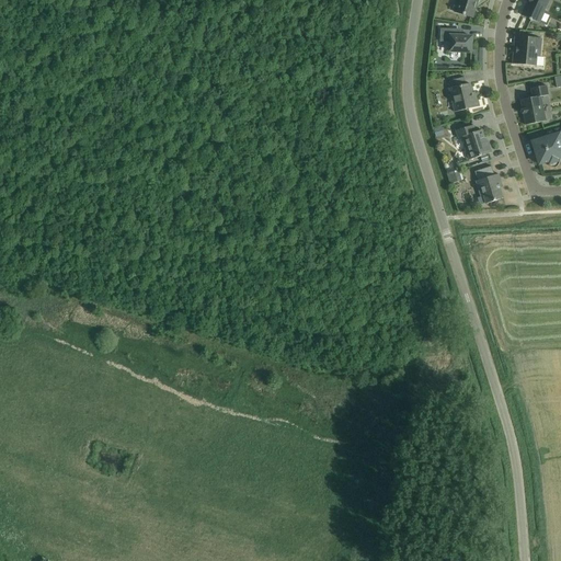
[(473,18),(478,0),(458,0),(455,12),(473,18)]
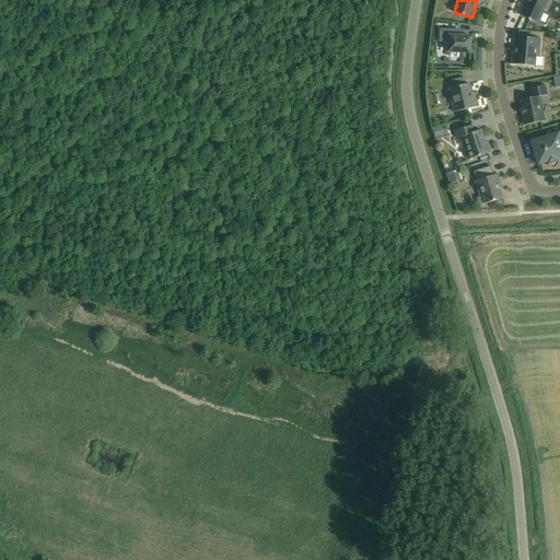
[(538,23),(548,0),(528,0),(522,15),(528,19),(528,20),(531,21),(531,20),(538,23)]
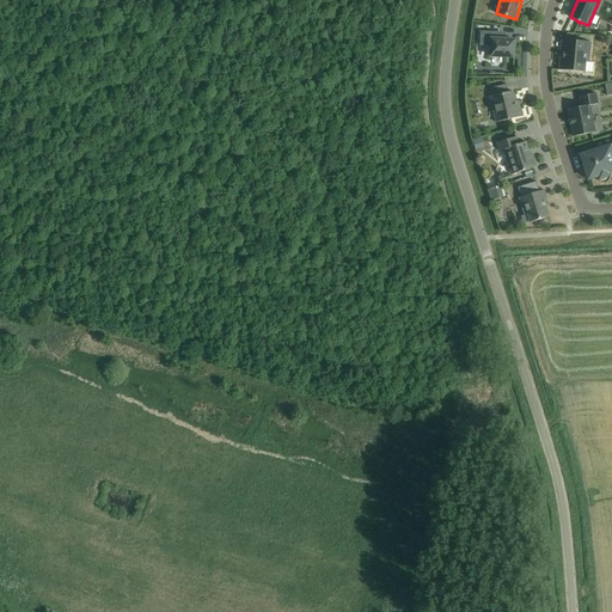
[(500,32),(481,31),(481,46),(491,47),(490,56),(514,57),(515,41),(500,40),(500,32)]
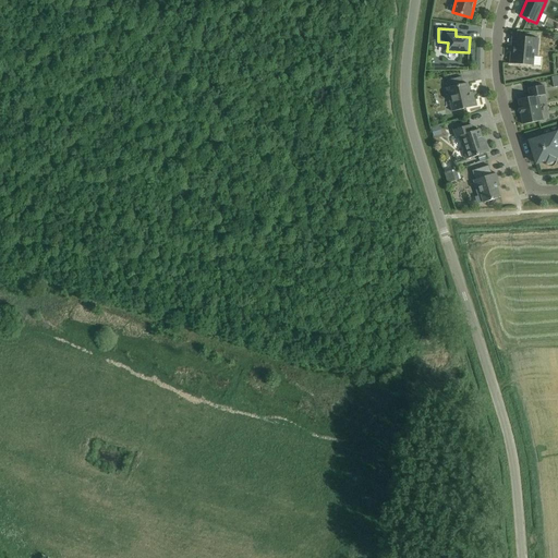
[(537,57),(538,38),(517,37),(516,45),(513,45),(513,52),(511,52),(510,64),(533,67),(534,57),(537,57)]
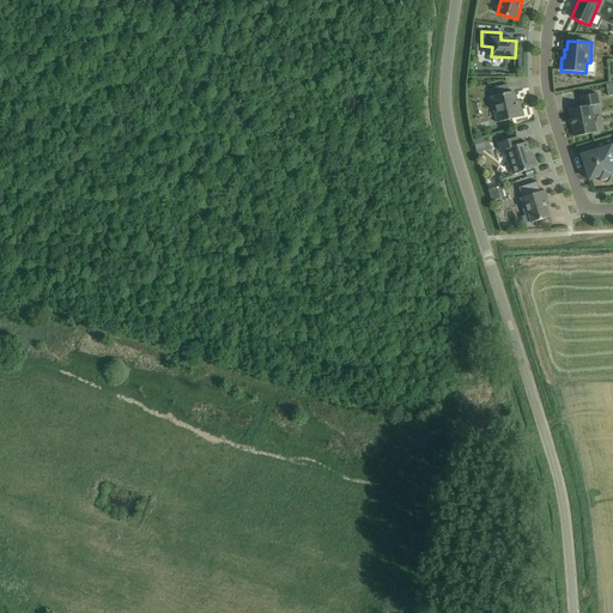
[(491,97),(497,123),(522,117),(520,107),(517,108),(514,91),(509,92),(508,85),(491,89),(492,96),(491,97)]
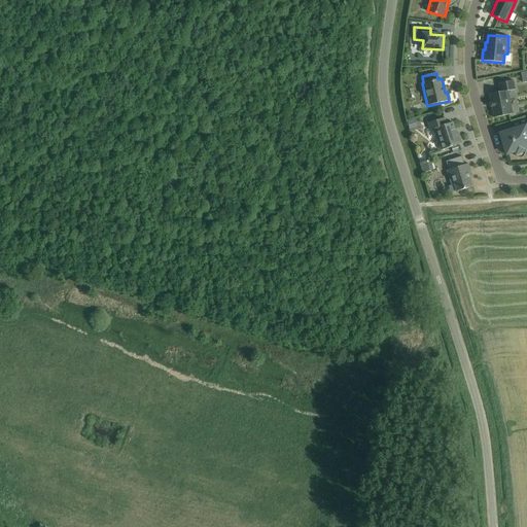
[(508,91),(516,90),(514,80),(498,83),(500,92),(489,95),(491,103),(490,103),(491,107),(492,107),(494,117),(513,114),(508,91)]
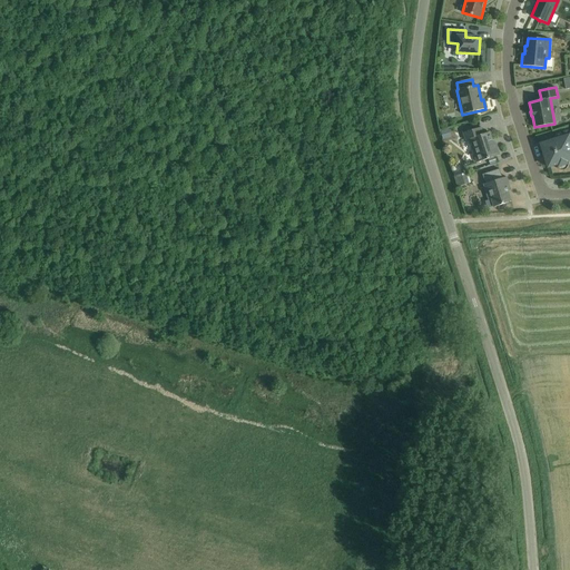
[(481,127),(463,134),(465,140),(470,139),(477,163),(500,155),(497,147),(494,147),(490,133),(483,135),(481,127)]
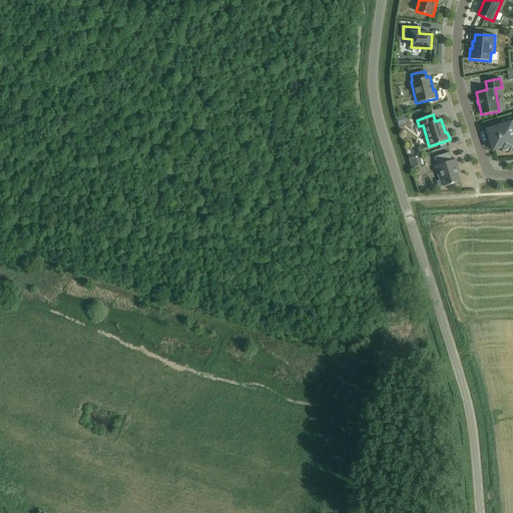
[(512,121),(512,122),(512,121),(502,124),(496,126),(497,126),(486,129),(487,132),(488,137),(489,137),(493,150),(502,148),(502,150),(503,151),(505,152),(506,153),(508,153),(510,152),(511,151),(511,149),(511,147),(510,145),(512,144),(512,121)]
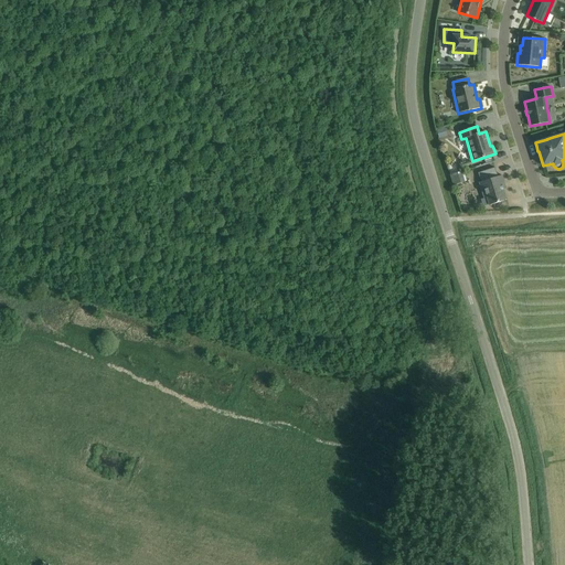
[(484,191),(489,205),(507,200),(502,185),(505,184),(502,176),(498,177),(496,168),(478,173),(481,182),(479,182),(482,192),(484,191)]
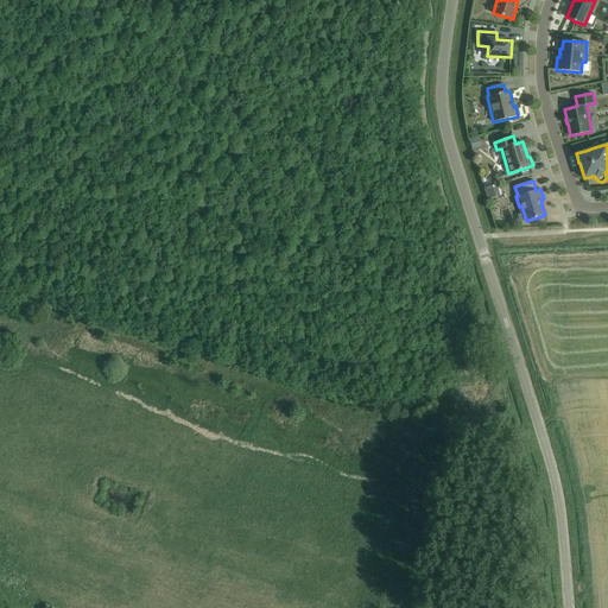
[(498,184),(485,189),(487,200),(500,195),(498,184)]
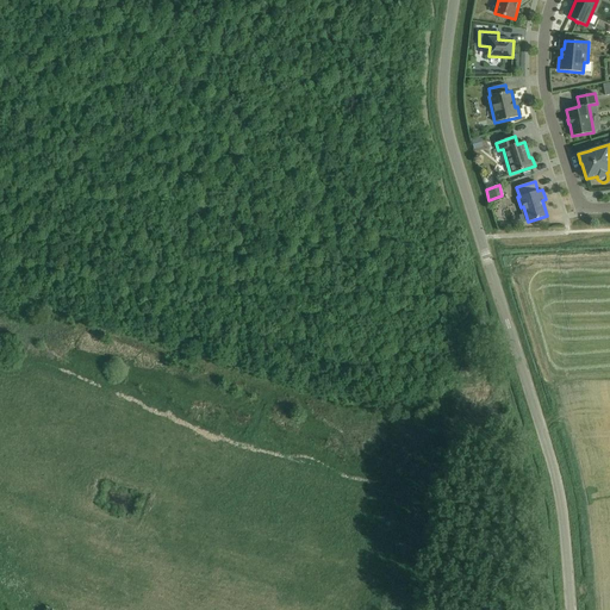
All buildings are outlined.
